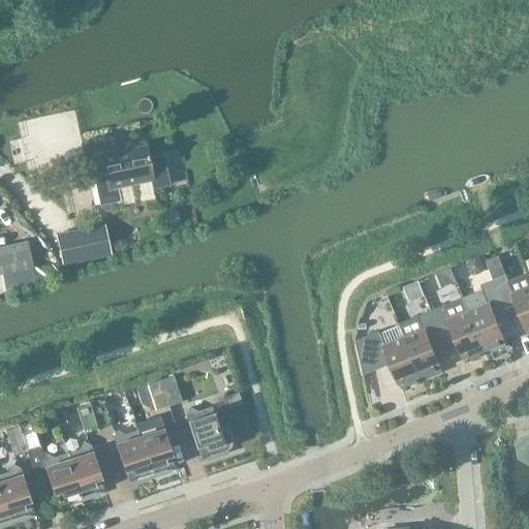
[(153,189),(168,185),(162,157),(148,160),(145,146),(100,156),(105,179),(95,181),(100,205),(119,200),(116,188),(151,181),(153,189)]
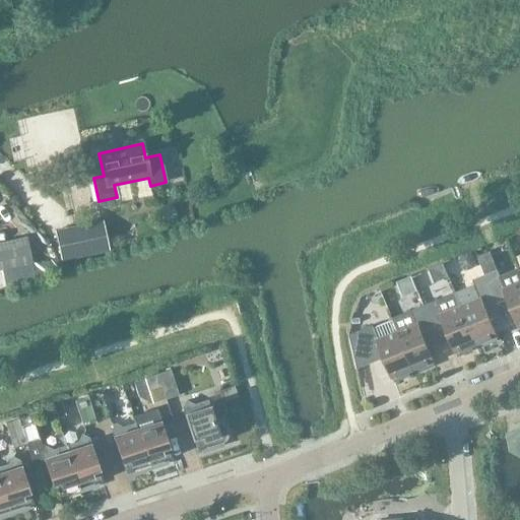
[(0,216),(6,225),(17,217),(0,194),(0,216)]
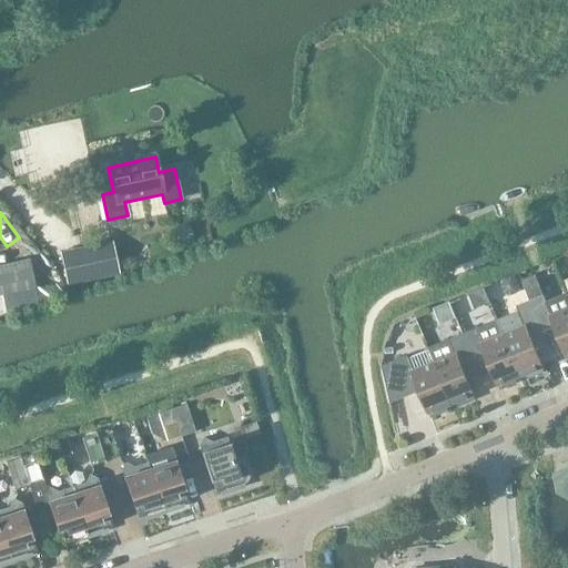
[(113,247),(61,259),(68,285),(119,275),(113,247)]
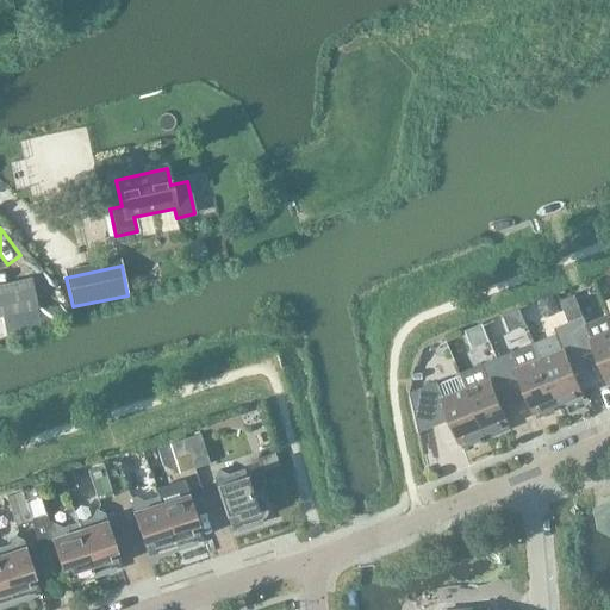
[(0,341),(41,329),(37,310),(38,309),(33,288),(0,294),(0,341)]
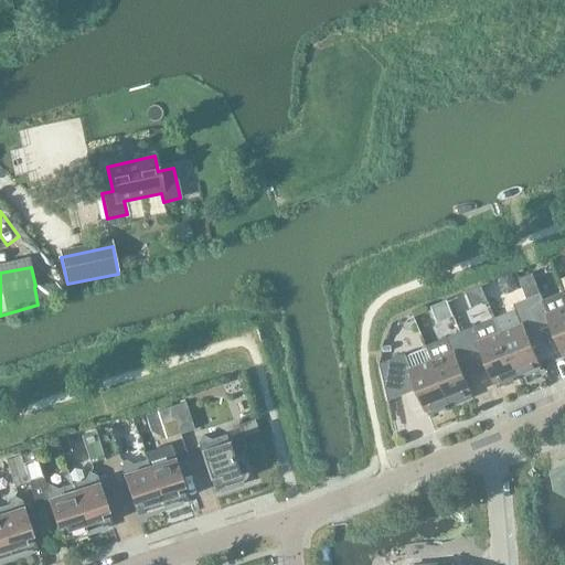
[(564,355),(564,354),(564,295),(564,294),(563,291),(541,300),(539,295),(526,299),(539,330),(552,326),(564,355)]
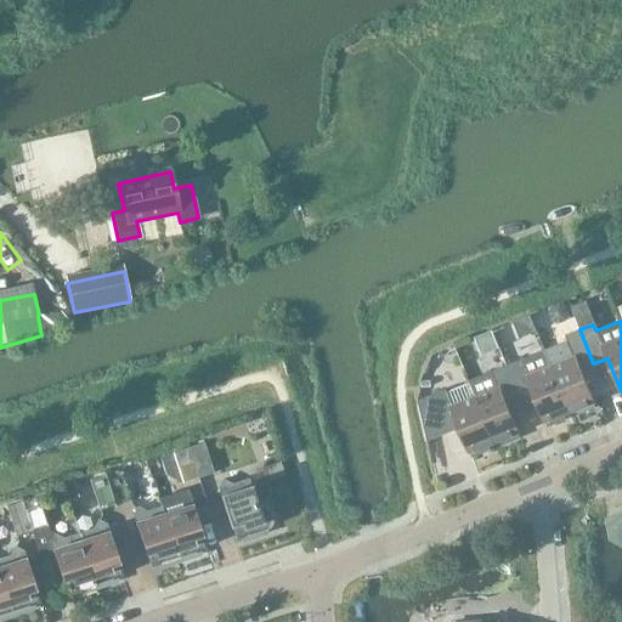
[(574,357),(550,367),(569,412),(576,410),(577,413),(593,407),(592,403),(593,402),(580,369),(593,363),(580,329),(565,335),(574,357)]
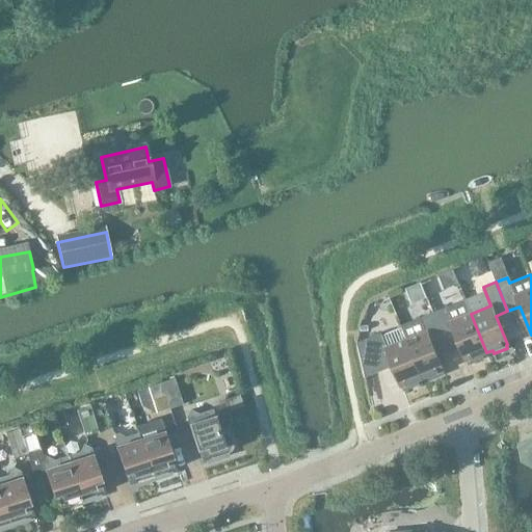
[(481,355),(486,352),(471,314),(466,299),(432,313),(443,337),(454,333),(466,361),(468,361),(469,364),(482,358),(481,355)]
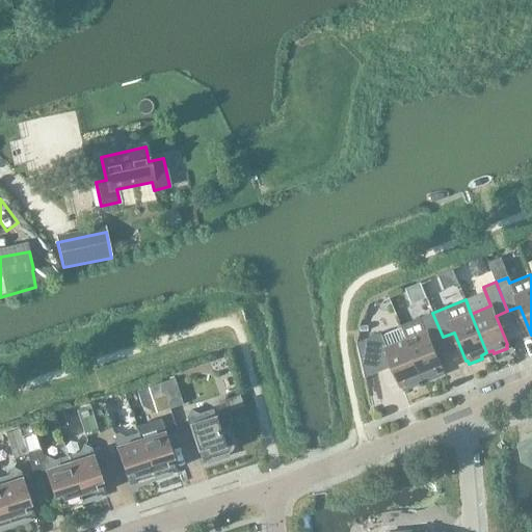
[(431,342),(443,337),(432,313),(400,325),(406,340),(422,378),(428,376),(429,379),(443,374),(441,371),(443,370),(431,342)]
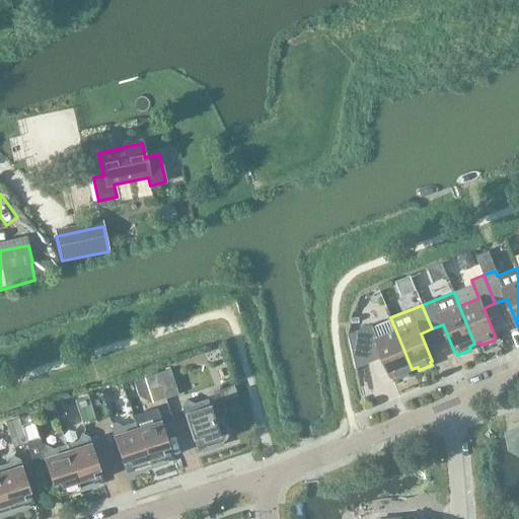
[(350,335),(355,360),(356,368),(383,358),(391,377),(393,377),(394,380),(408,375),(405,372),(412,369),(396,331),(376,340),(370,325),(350,335)]
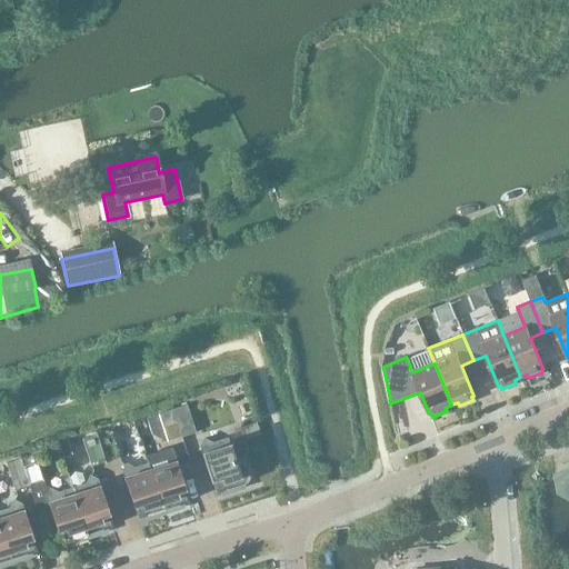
[(186,405),(172,409),(181,437),(195,432),(186,405)]
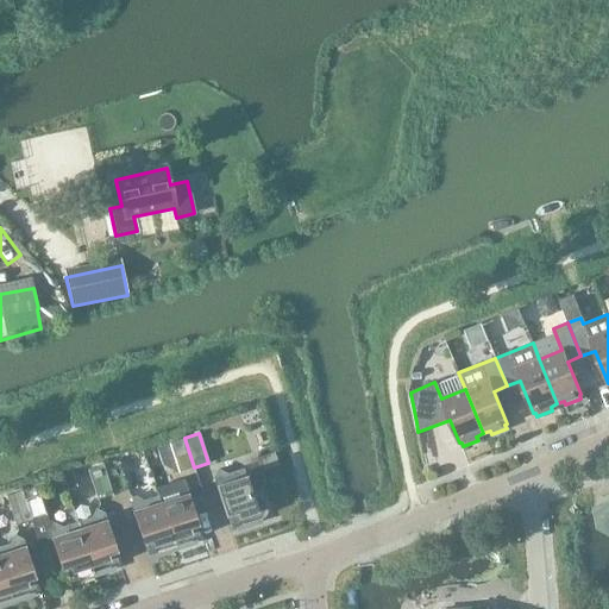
[(194,468),(184,438),(169,444),(179,472),(194,468)]
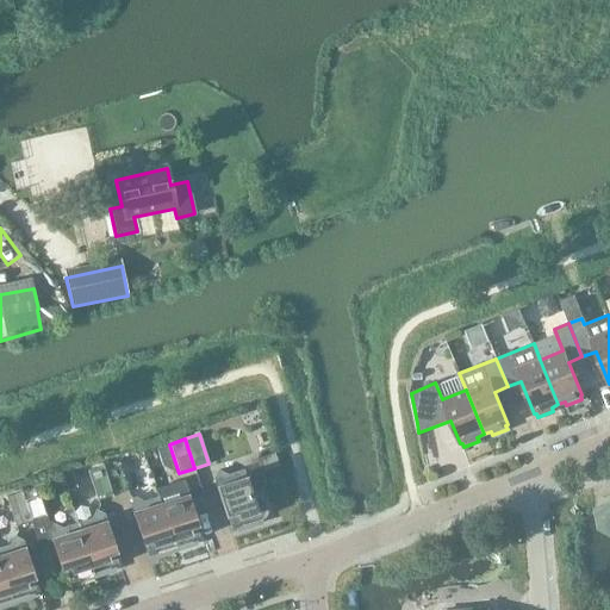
[(263,471),(278,465),(274,453),(259,458),(263,471)]
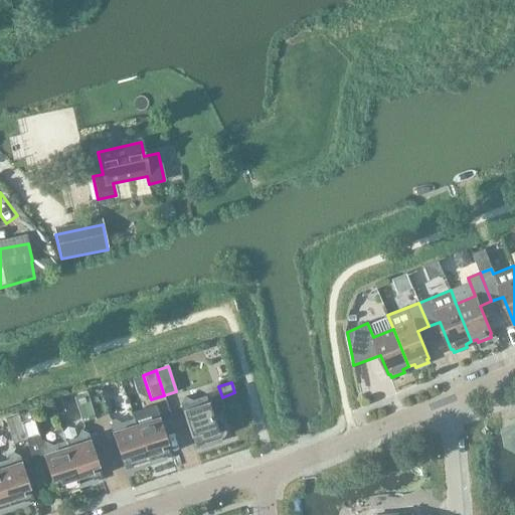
[(100,389),(87,393),(95,417),(108,413),(100,389)]
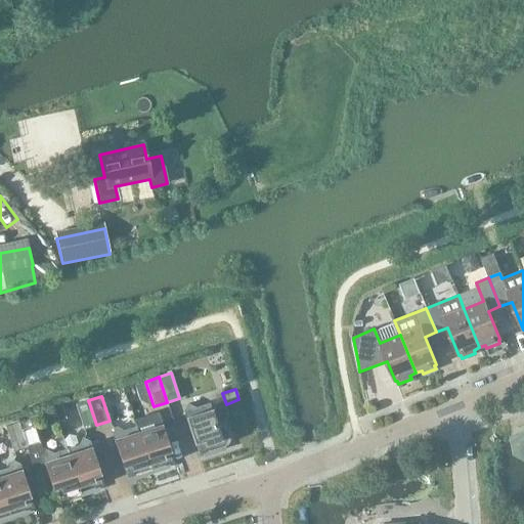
[(88,400),(75,404),(83,430),(96,425),(88,400)]
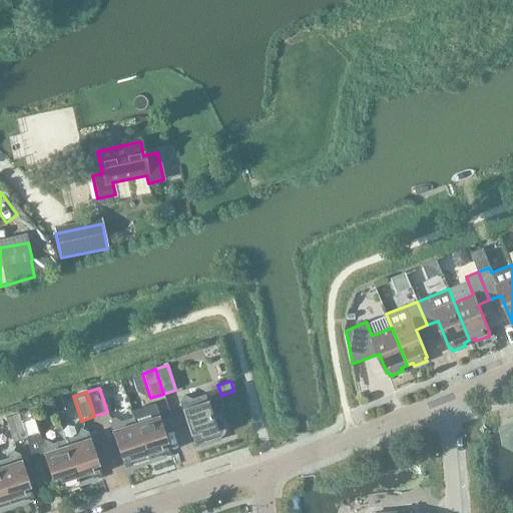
[(221,434),(224,429),(223,424),(221,420),(216,417),(211,418),(204,395),(191,400),(183,396),(180,402),(193,444),(199,442),(200,445),(218,440),(217,437),(221,434)]
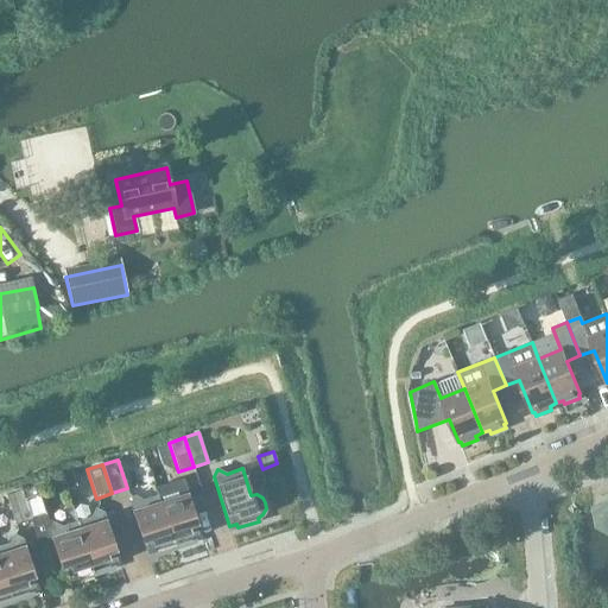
[(201,536),(182,479),(154,487),(157,496),(159,502),(175,548),(195,542),(194,538),(201,536)]
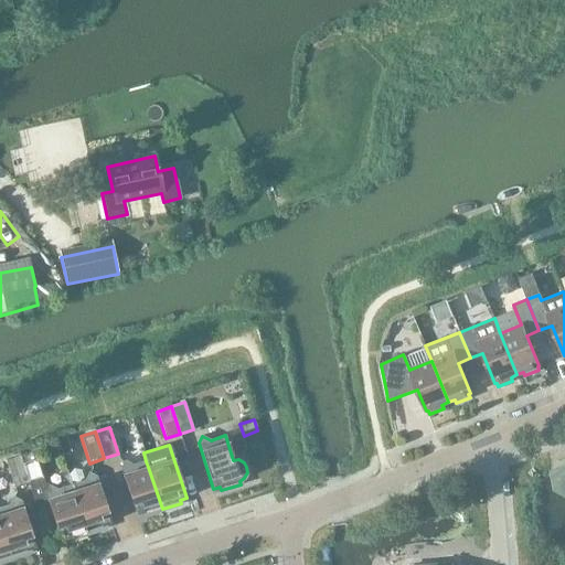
[(42,479),(33,451),(20,456),(29,483),(42,479)]
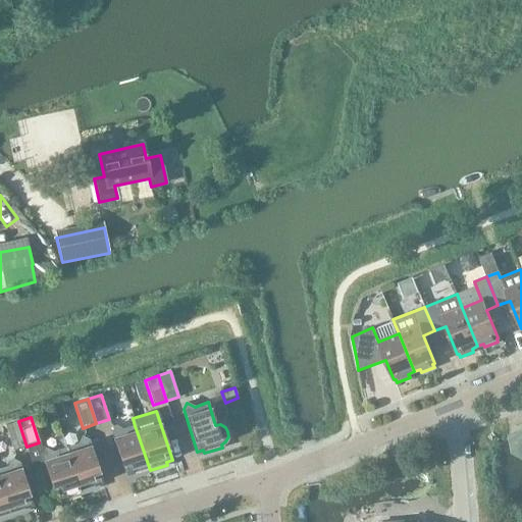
[(13,451),(27,447),(18,421),(5,425),(13,451)]
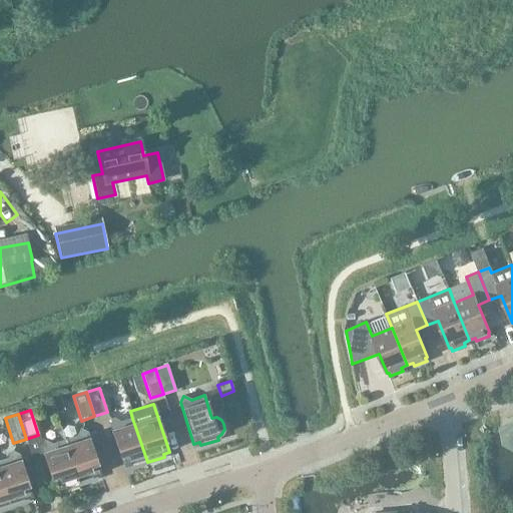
[(147,462),(134,424),(132,419),(120,422),(113,419),(109,425),(123,467),(129,465),(130,468),(147,462)]
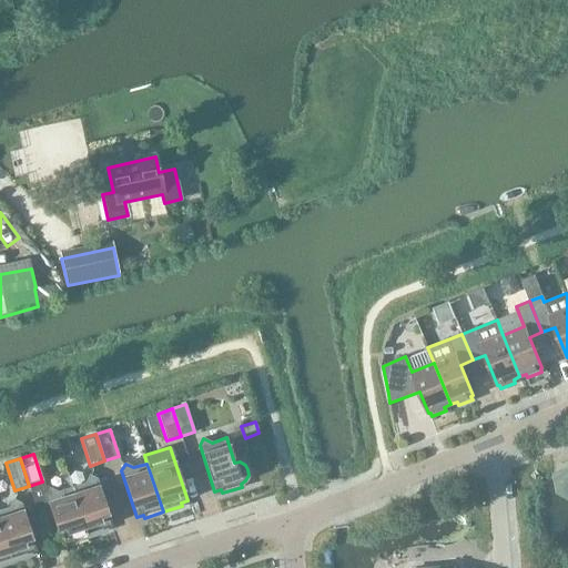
[(84,484),(71,488),(87,537),(105,530),(104,527),(111,526),(97,478),(89,475),(84,484)]
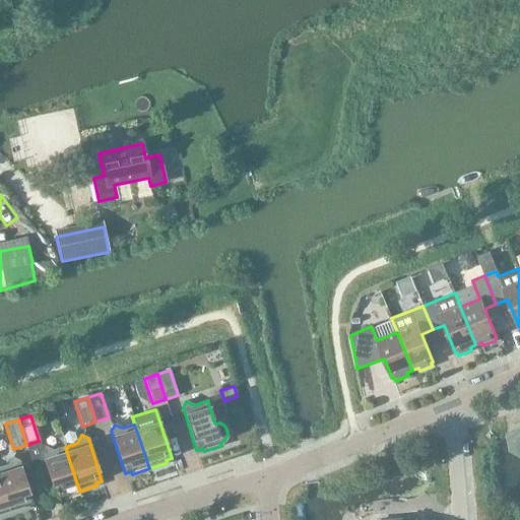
[(63,497),(79,492),(65,447),(53,451),(46,447),(42,453),(56,496),(62,494),(63,497)]
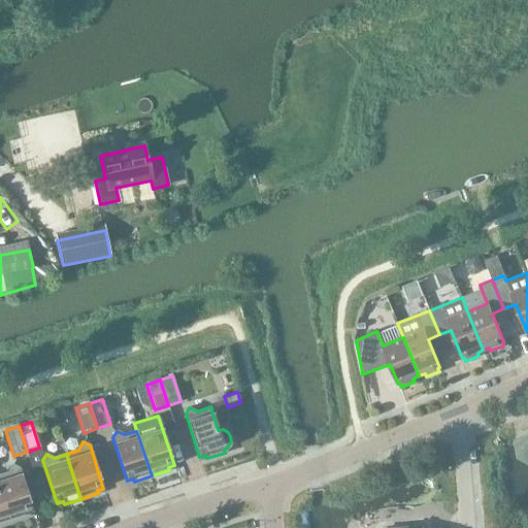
[(8,472),(0,474),(0,490),(10,522),(28,516),(27,513),(33,512),(19,467),(11,464),(8,472)]
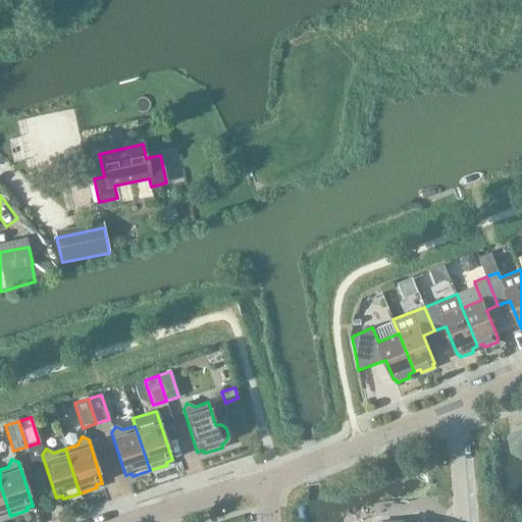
[(0,519),(10,516),(0,484),(0,519)]
